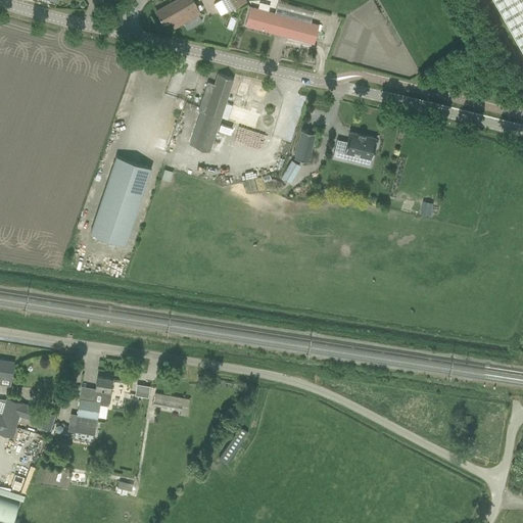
[(171,21),(174,29),(200,13),(197,6),(193,0),(175,0),(156,11),(164,26),(171,21)]
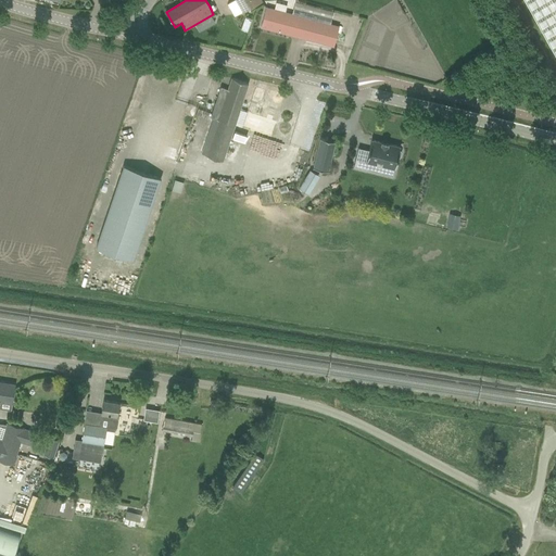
[(236,0),(243,12),(262,2),(261,0),(236,0)]
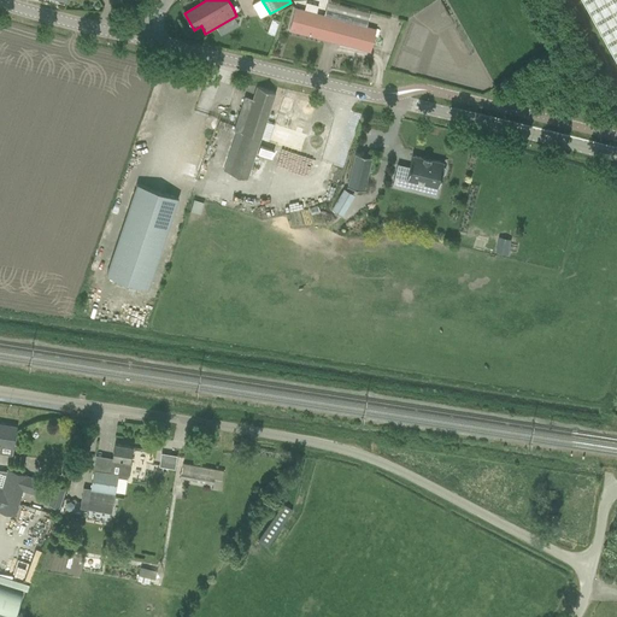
[(616,0),(583,0),(616,59),(616,0)]
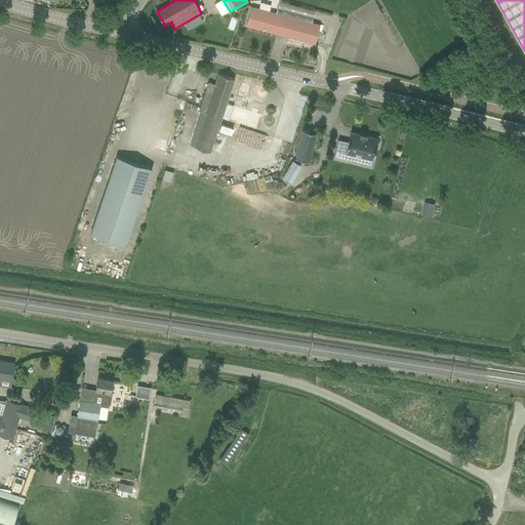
[(316,43),(318,34),(320,25),(312,23),(315,10),(279,1),(276,13),(251,6),(246,26),(285,35),(285,36),(286,36),(292,37),(292,38),(293,38),(299,39),(299,40),(300,40),(300,39),(308,41),(308,42),(309,42),(309,41),(316,43)]
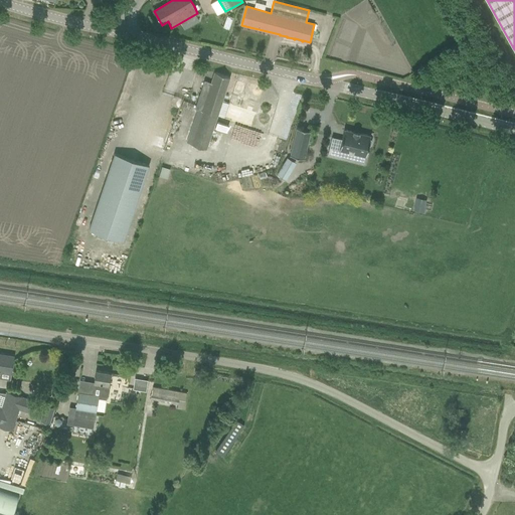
[(206,147),(230,77),(214,72),(211,83),(204,81),(195,109),(198,110),(187,141),(206,147)]
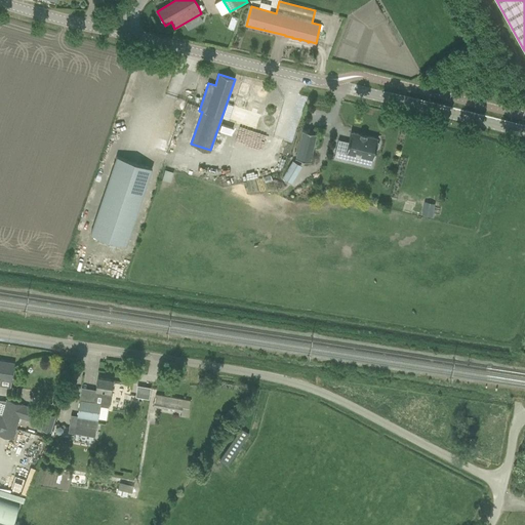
[(231,133),(233,127),(220,123),(218,129),(231,133)]
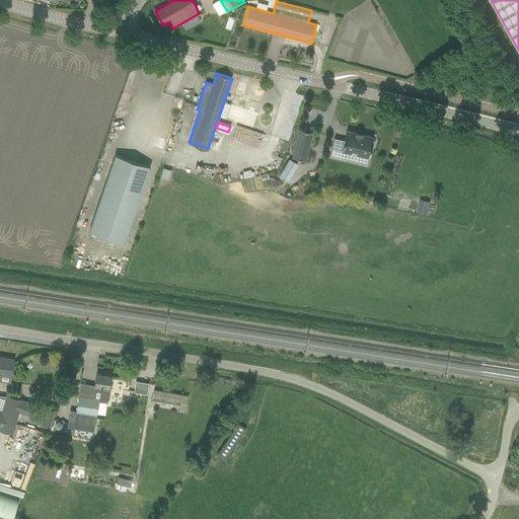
[(293,157),(306,160),(313,133),(299,130),(293,157)]
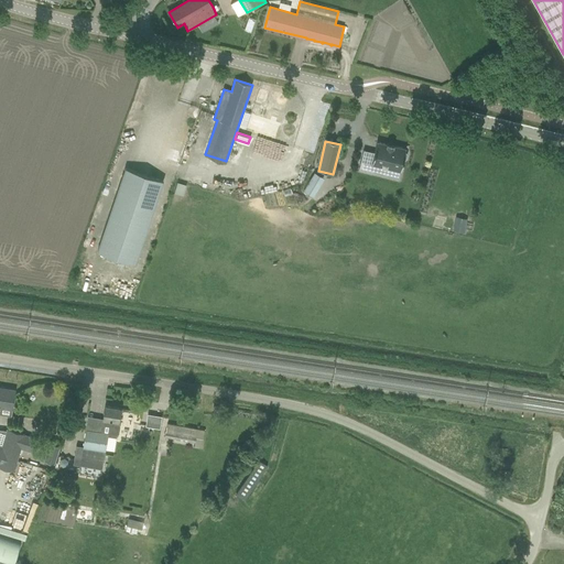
[(407,154),(405,152),(405,149),(393,145),(387,143),(387,144),(377,142),(375,152),(364,150),(359,169),(373,172),(379,166),(400,171),(403,160),(405,160),(407,154)]
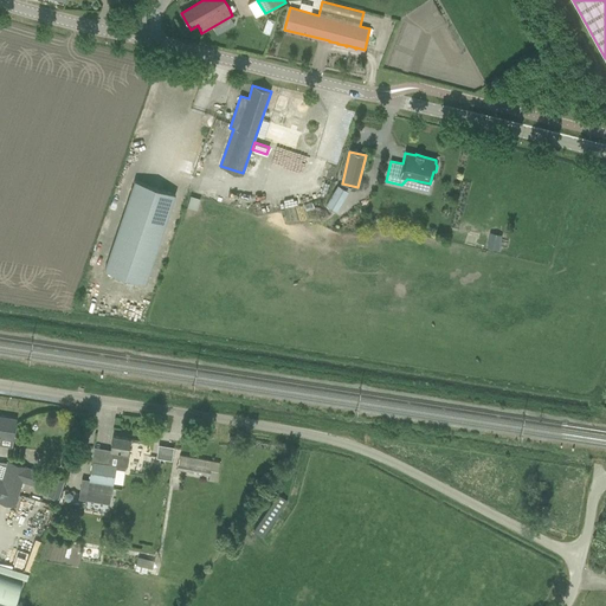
[(104,271),(144,284),(175,194),(135,181),(104,271)]
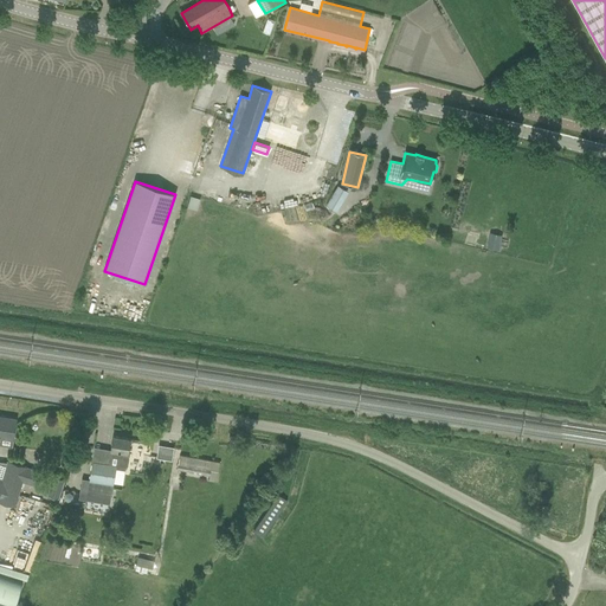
[(326,205),(337,211),(347,189),(336,184),(326,205)]
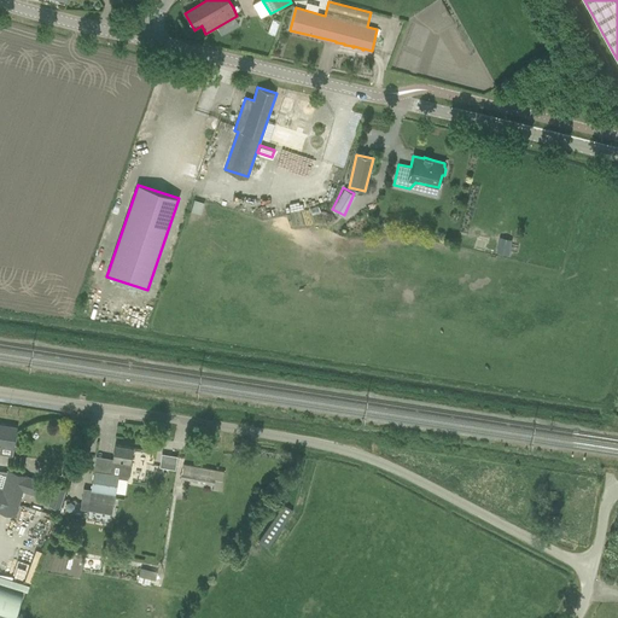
[(500,238),(496,254),(508,256),(512,240),(500,238)]
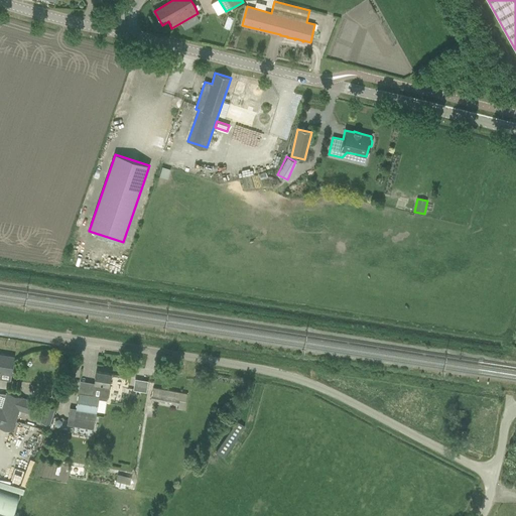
[(0,372),(10,374),(13,358),(0,355),(0,372)]
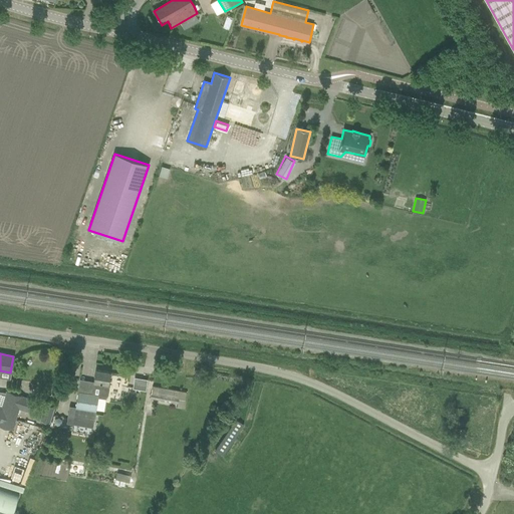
[(92,428),(94,420),(98,397),(105,398),(107,396),(109,389),(107,383),(109,372),(95,369),(91,394),(78,392),(74,417),(73,424),(92,428)]
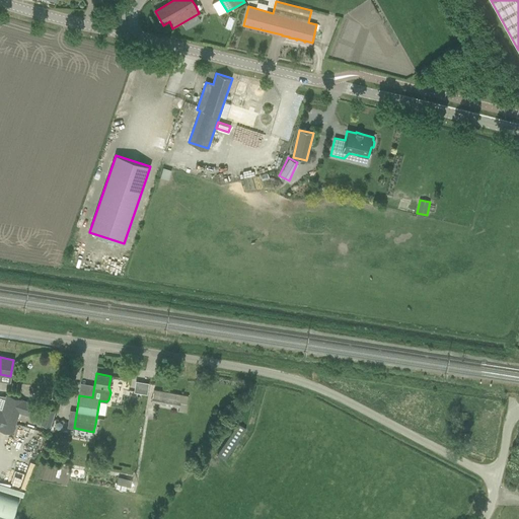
[(136,381),(134,392),(147,394),(149,383),(136,381)]
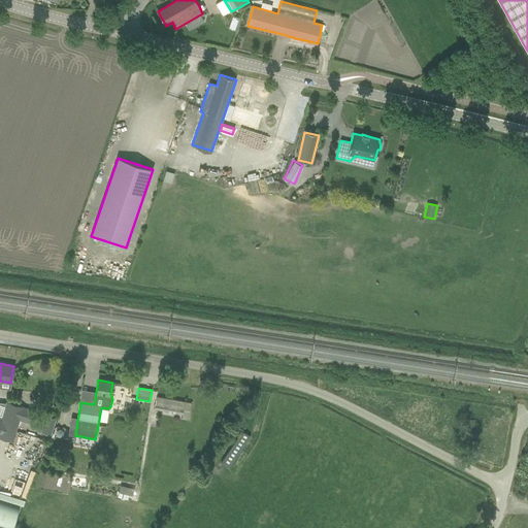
[(154,408),(183,415),(182,419),(189,420),(190,411),(192,402),(185,401),(184,401),(186,393),(160,388),(158,396),(157,396),(156,396),(155,403),(154,408)]
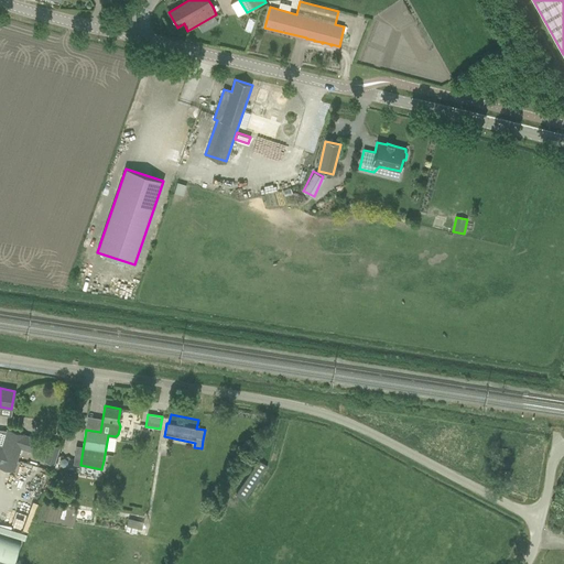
[(39,438),(23,434),(7,430),(7,431),(0,430),(0,465),(13,469),(19,448),(34,453),(39,438)]
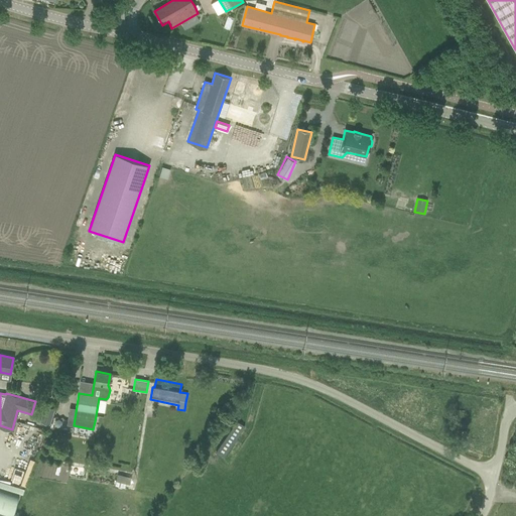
[(45,405),(42,413),(40,421),(49,424),(52,416),(54,408),(45,405)]
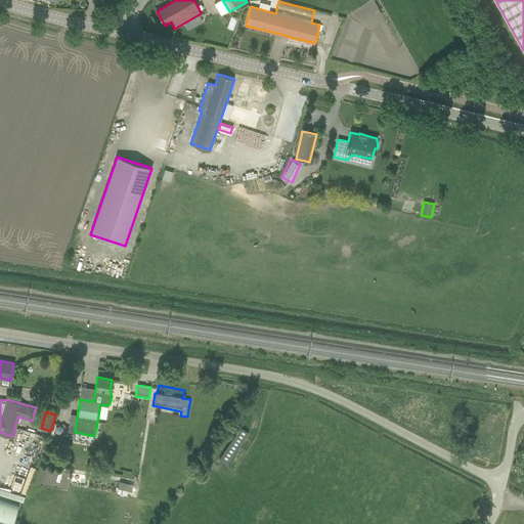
[(219,457),(228,464),(248,431),(238,426),(219,457)]
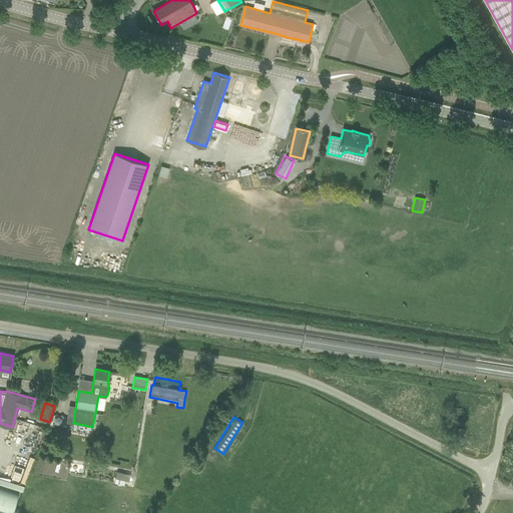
[(0,477),(0,483),(22,490),(24,485),(0,477)]
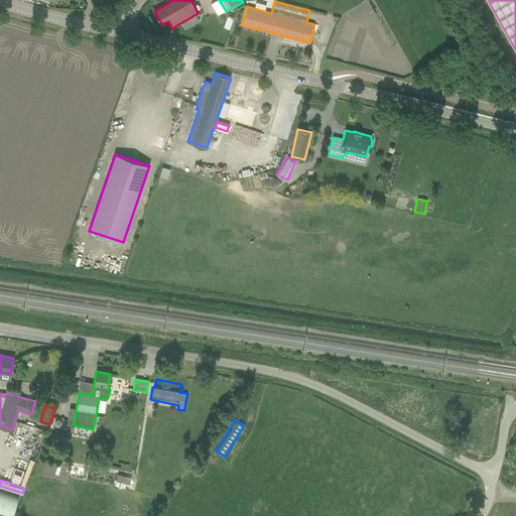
[(0,514),(6,515),(13,515),(19,495),(0,489),(0,514)]
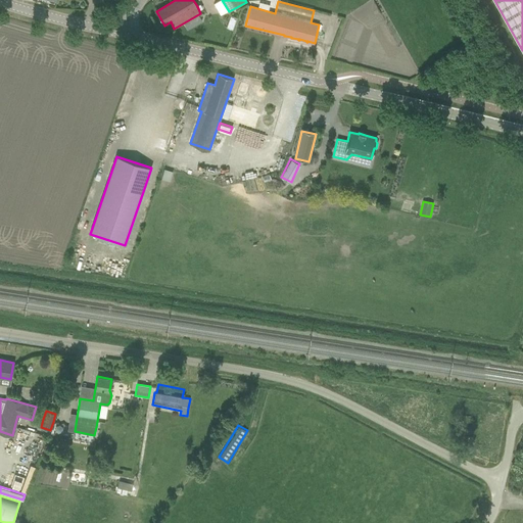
All buildings are outlined.
